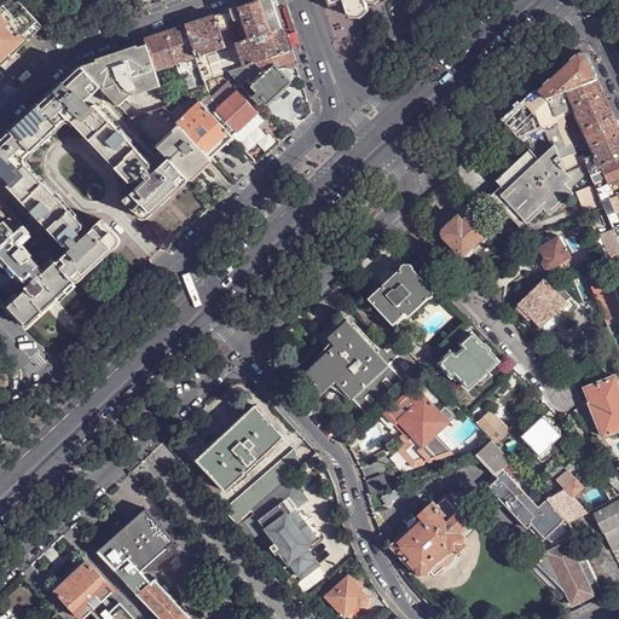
[(0,0),(0,12),(28,42),(44,27),(18,0),(0,0)]
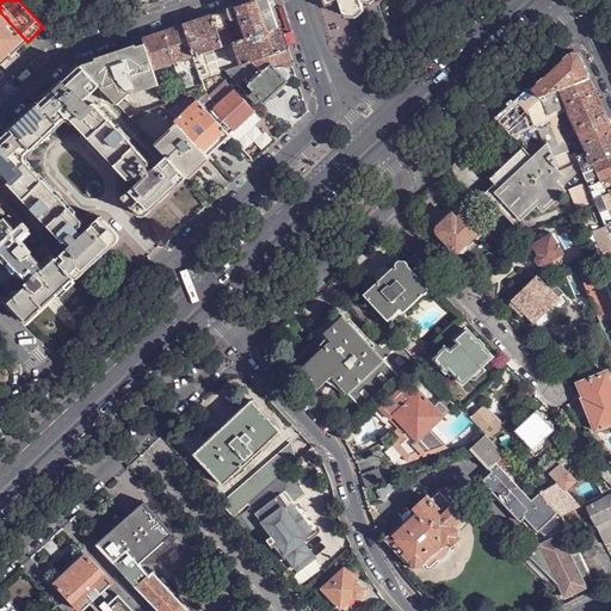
[(270,0),(258,0),(211,16),(223,47),(234,43),(234,42),(229,28),(233,26),(232,20),(239,17),(247,38),(279,28),(277,22),(275,13),(272,8),(270,0)]
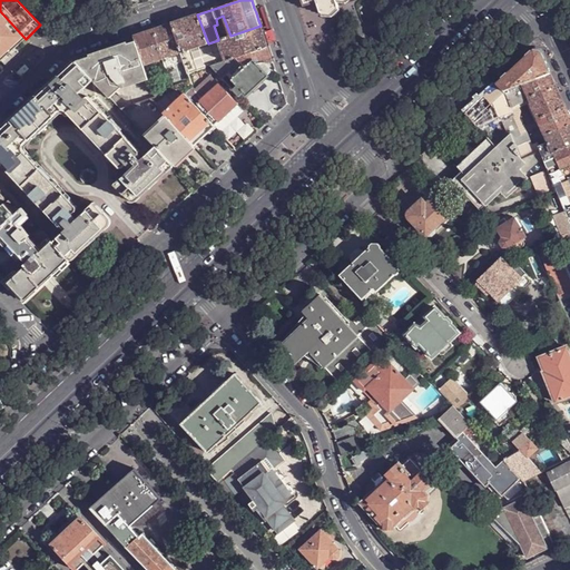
[(317,0),(322,11),(338,6),(340,6),(337,0),(317,0)]
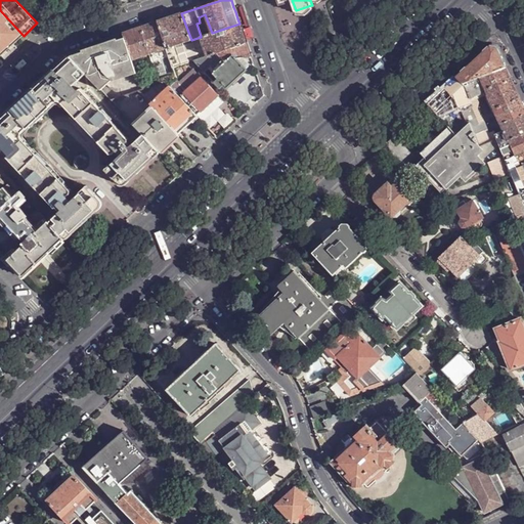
[(311,5),(296,10),(297,13),(305,13),(312,7),(311,5)]
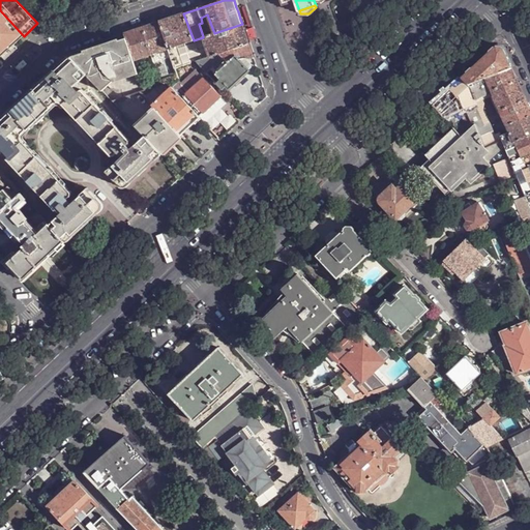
[(0,58),(24,36),(0,10),(0,58)]
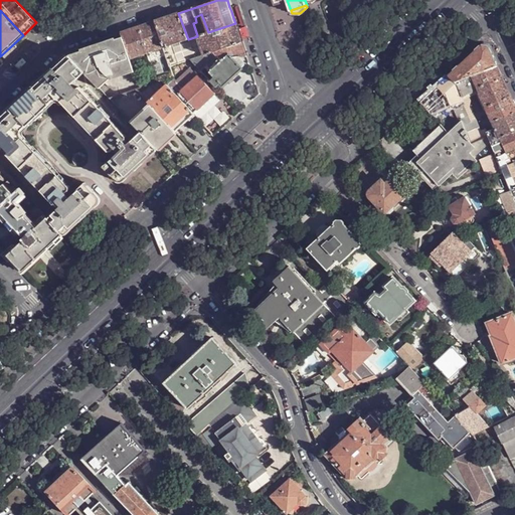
[(178,13),(154,21),(163,47),(173,44),(171,38),(177,36),(179,42),(188,39),(178,13)]
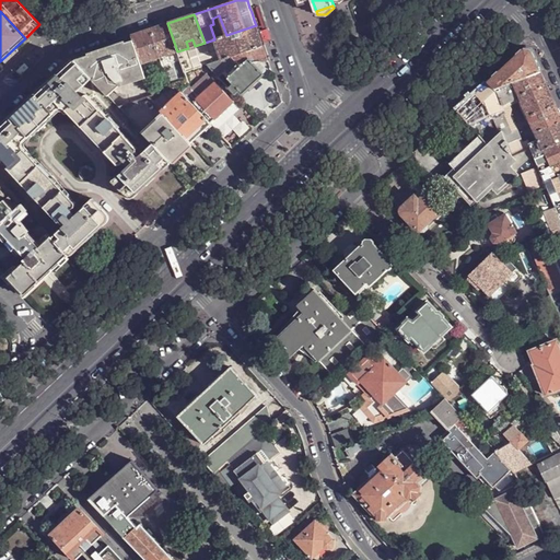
[(167,23),(150,30),(160,58),(177,51),(167,23)]
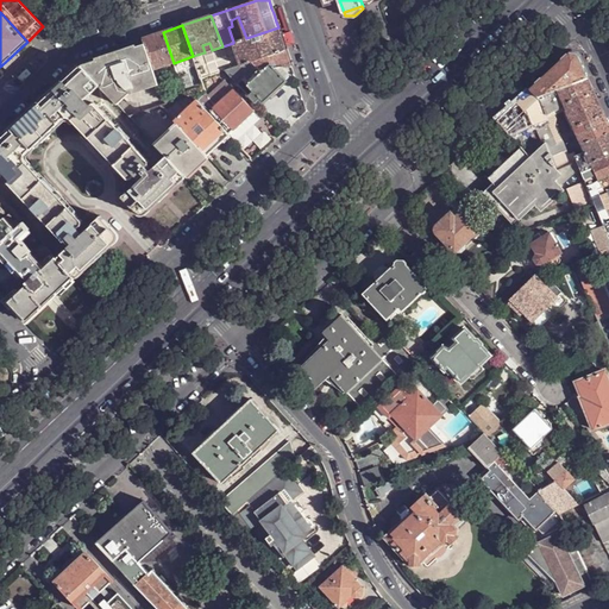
[(282,39),(278,27),(246,38),(233,42),(233,43),(240,66),(286,50),(282,39)]
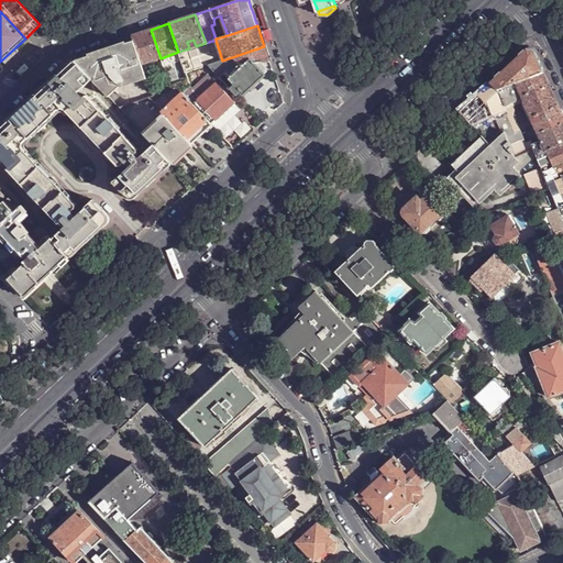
[(131,36),(133,41),(141,64),(161,58),(151,30),(131,36)]
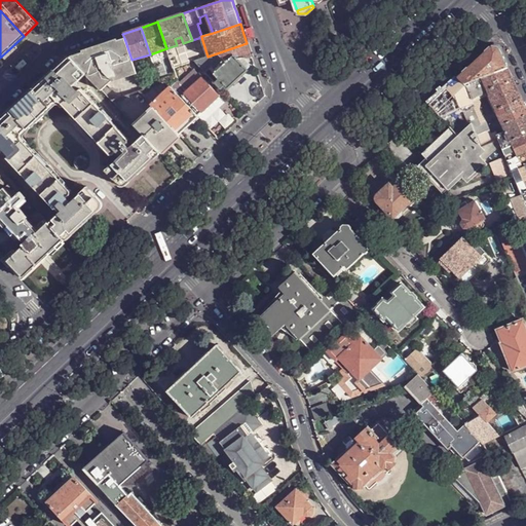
[(166,48),(174,68),(181,66),(195,61),(208,57),(201,37),(192,40),(183,43),(177,45),(166,48)]
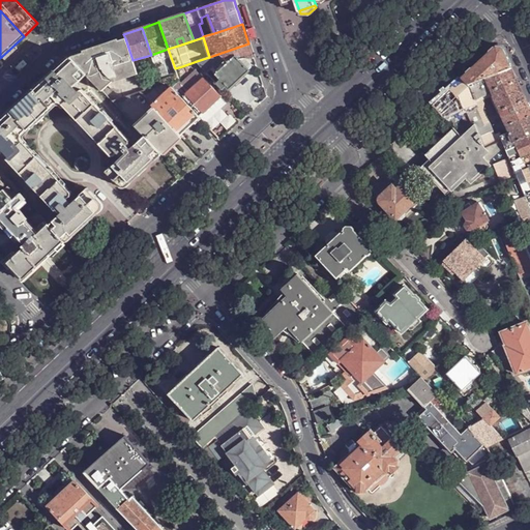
[(133,60),(125,38),(96,49),(97,54),(108,50),(110,53),(121,50),(130,78),(138,76),(133,60)]
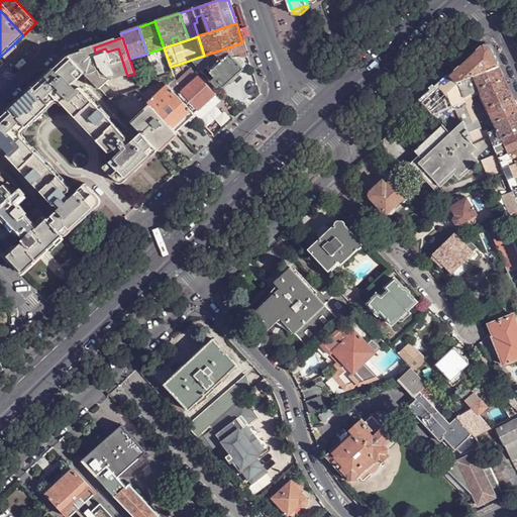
[(204,56),(192,60),(202,71),(209,64),(210,65),(216,59),(220,63),(210,72),(215,77),(211,81),(220,91),(233,78),(238,74),(243,70),(242,68),(245,66),(245,63),(241,60),(240,59),(239,60),(236,62),(233,59),(247,57),(246,53),(242,42),(204,56)]
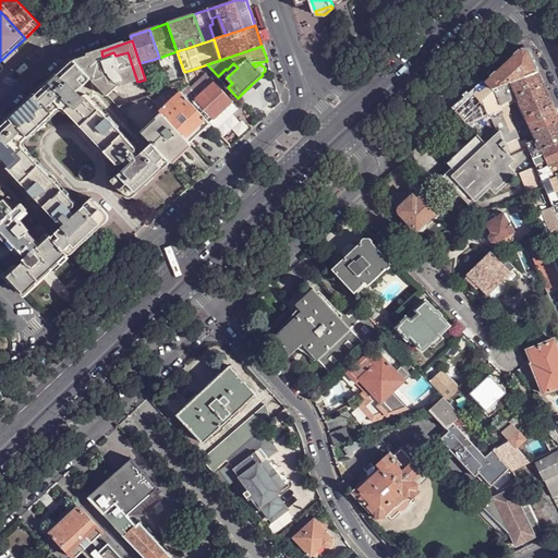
[(524,49),(488,83),(494,91),(540,71),(530,50),(524,49)]
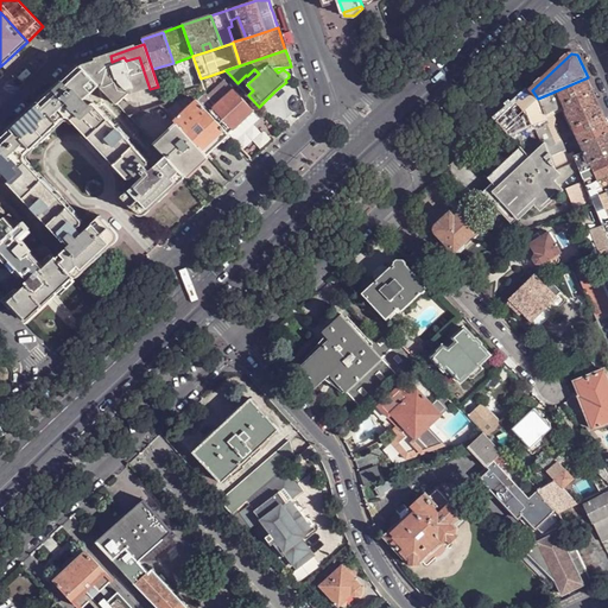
[(112,62),(111,56),(80,67),(99,87),(116,106),(130,94),(131,96),(150,89),(139,57),(126,61),(124,57),(112,62)]
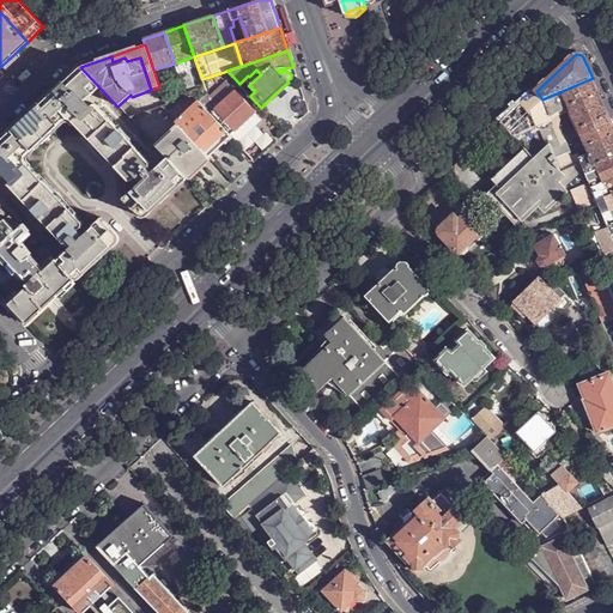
[(99,87),(80,67),(0,140),(0,178),(1,178),(8,184),(30,207),(28,210),(41,223),(43,220),(64,243),(64,244),(68,250),(66,252),(66,250),(58,259),(76,279),(93,263),(117,241),(119,238),(117,235),(111,229),(113,229),(102,217),(92,226),(92,228),(84,235),(79,230),(84,226),(84,223),(71,208),(73,208),(46,178),(43,180),(26,161),(26,155),(30,151),(31,152),(61,125),(60,122),(65,119),(71,119),(89,138),(87,139),(115,169),(116,168),(122,175),(134,164),(141,173),(137,176),(141,181),(132,190),(132,189),(122,198),(132,210),(133,208),(139,213),(139,214),(143,216),(146,214),(186,177),(165,157),(157,164),(158,167),(156,168),(150,163),(128,140),(132,138),(119,125),(116,127),(95,104),(96,103),(89,97),(99,87)]
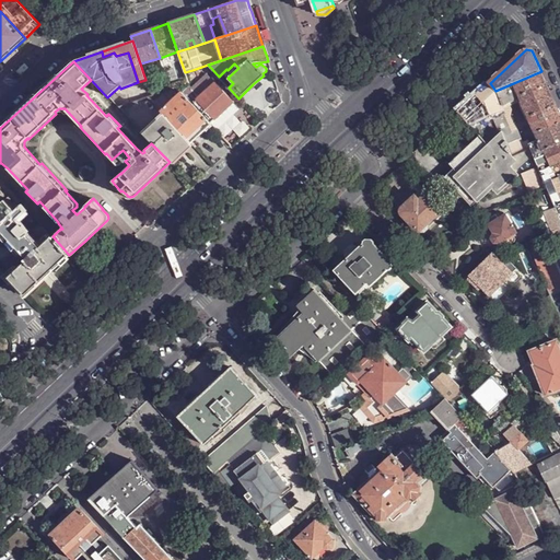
[(193,70),(185,72),(187,79),(188,83),(189,84),(197,81),(193,70)]
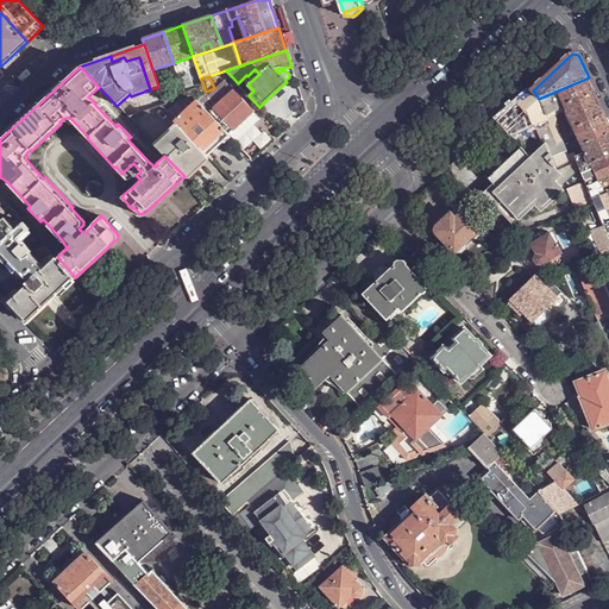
[(589,77),(539,99),(542,102),(548,117),(566,108),(576,127),(606,113),(596,94),(589,77)]
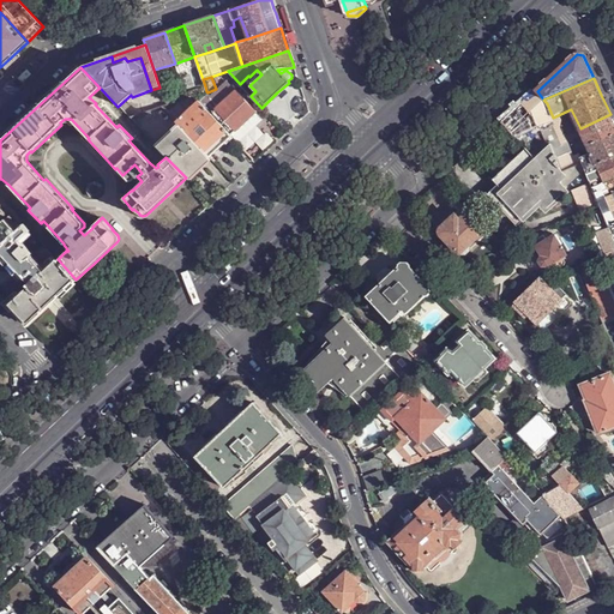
[(216,109),(211,115),(230,136),(235,131),(236,132),(257,113),(236,90),(215,109),(216,109)]
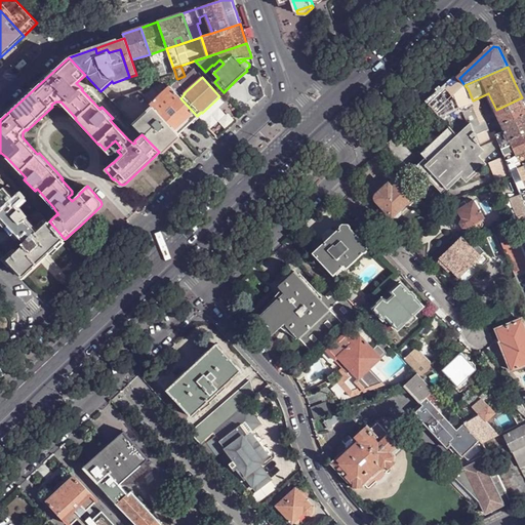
[(459,78),(430,105),(441,117),(449,114),(461,109),(472,105),(474,104),(473,101),(468,88),(465,85),(459,78)]
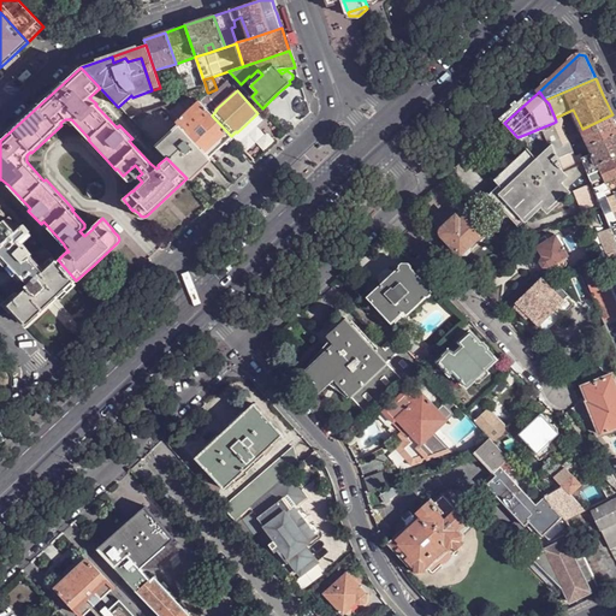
[(199,101),(176,123),(179,126),(209,158),(224,143),(225,143),(232,137),(231,136),(212,116),(199,101)]
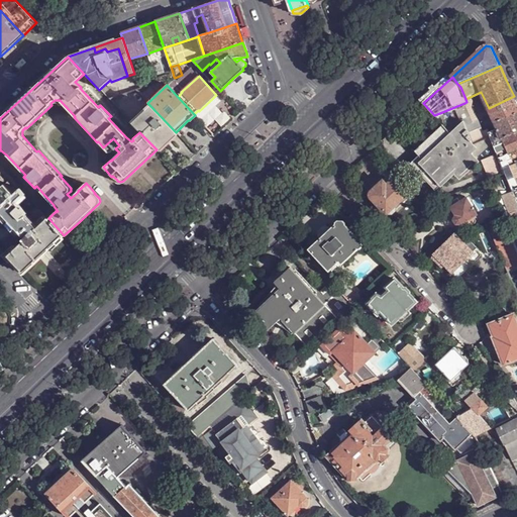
[(150,88),(149,86),(146,87),(139,89),(135,90),(145,100),(152,94),(147,89),(150,88)]
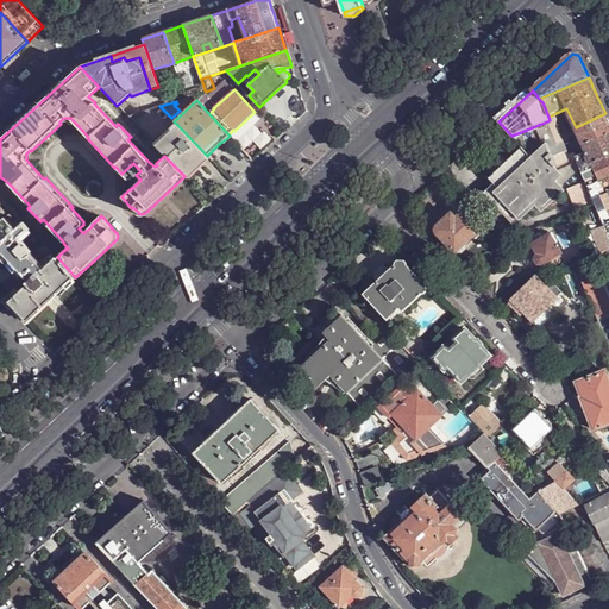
[(608,120),(606,113),(576,127),(583,145),(584,145),(608,132),(608,120)]
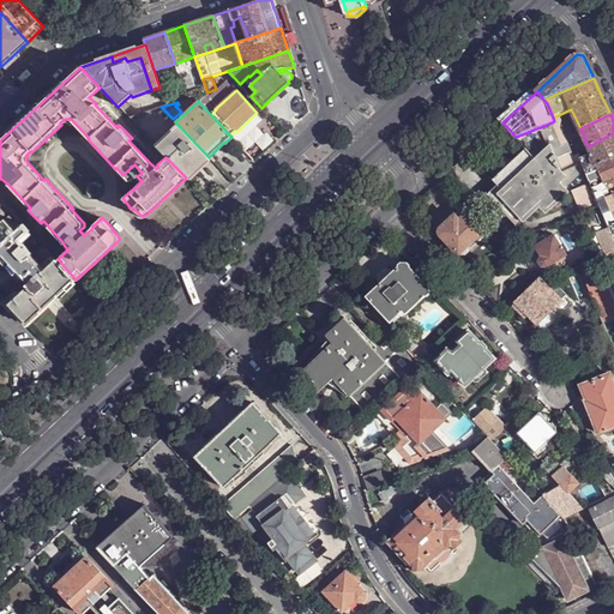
[(545,138),(546,143),(551,142),(559,138),(552,122),(540,127),(545,138)]
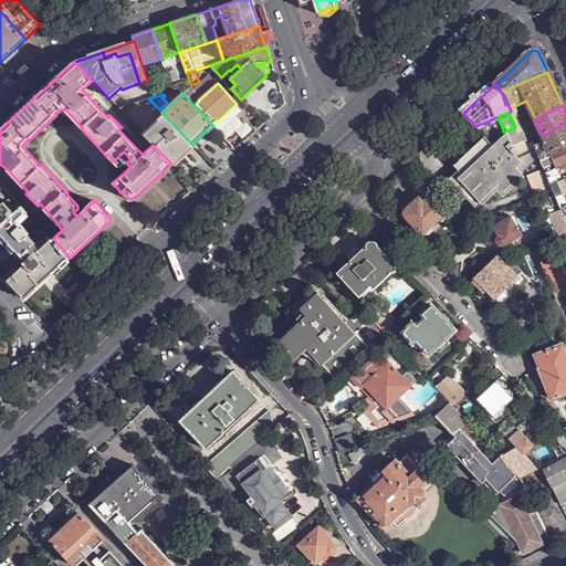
[(186,150),(192,145),(165,116),(144,136),(152,144),(167,130),(186,150)]
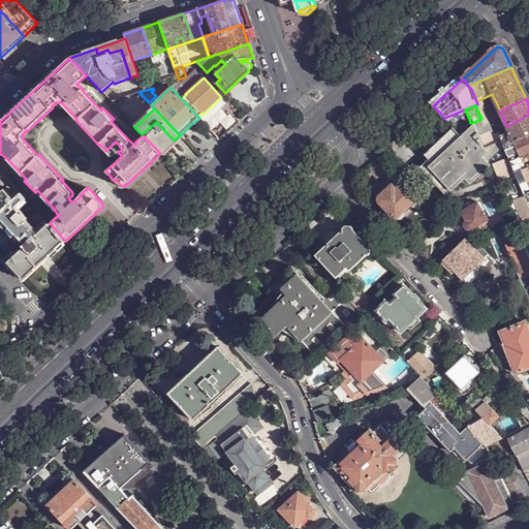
[(453,115),(444,118),(453,126),(455,125),(457,125),(458,126),(460,127),(470,123),(469,119),(457,123),(453,115)]
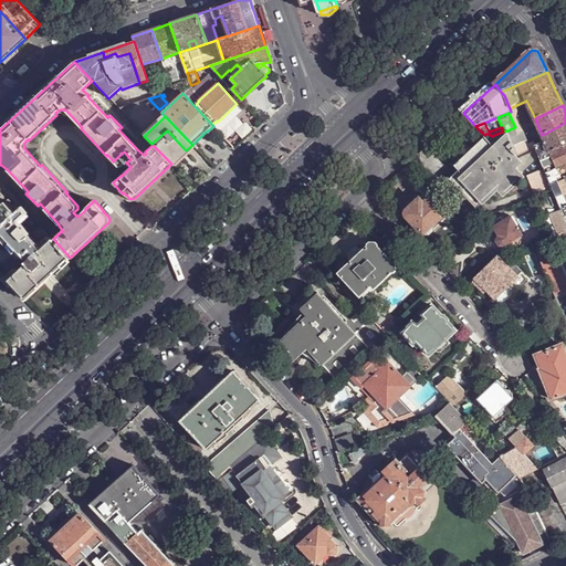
[(546,140),(545,142),(552,154),(565,146),(565,123),(543,135),(546,140)]
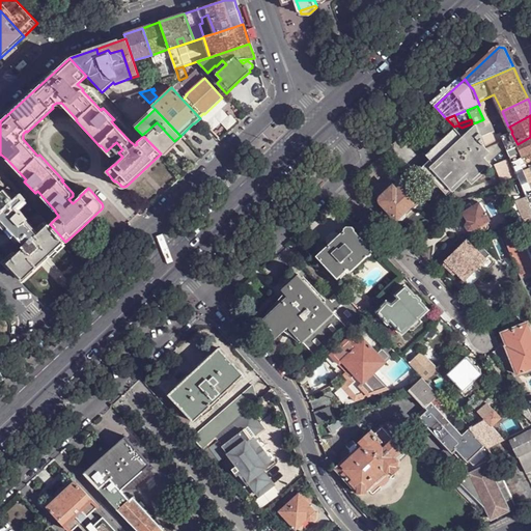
[(483,119),(476,122),(477,127),(484,144),(486,148),(504,141),(503,137),(498,139),(491,123),(486,126),(483,119)]
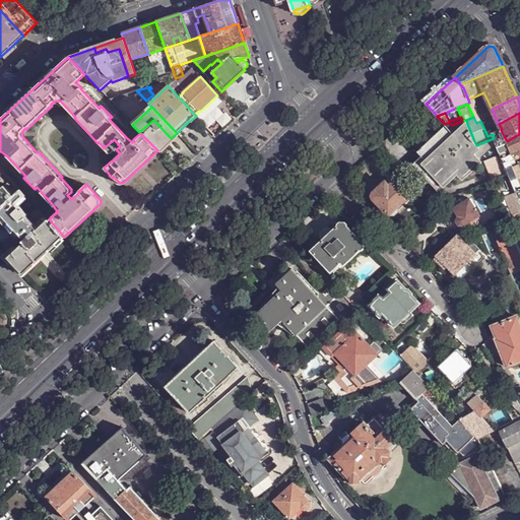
[(140,133),(157,150),(170,139),(171,138),(153,120),(139,132),(140,133)]
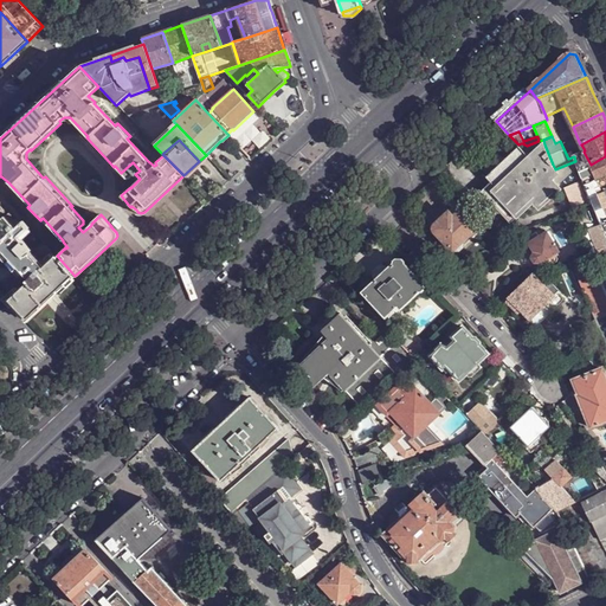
[(553,165),(545,144),(534,154),(529,148),(526,152),(492,182),(490,185),(482,192),(511,224),(534,201),(536,199),(541,204),(559,187),(579,168),(575,161),(555,169),(553,165)]
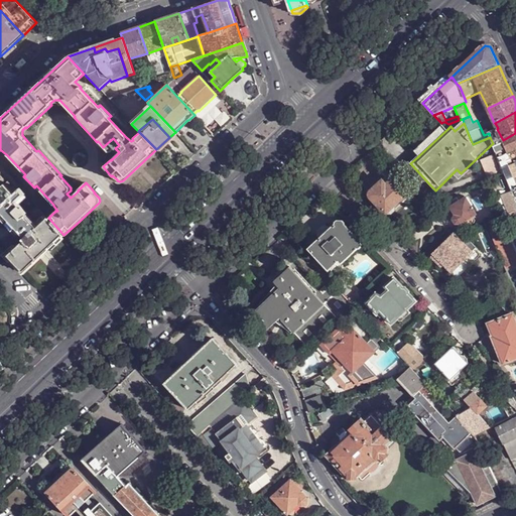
[(419,155),(447,129),(443,126),(442,126),(439,129),(437,130),(438,131),(437,131),(432,135),(432,136),(431,136),(430,136),(427,140),(426,140),(427,141),(426,142),(426,141),(421,146),(421,147),(420,146),(415,151),(416,151),(415,152),(419,155)]
